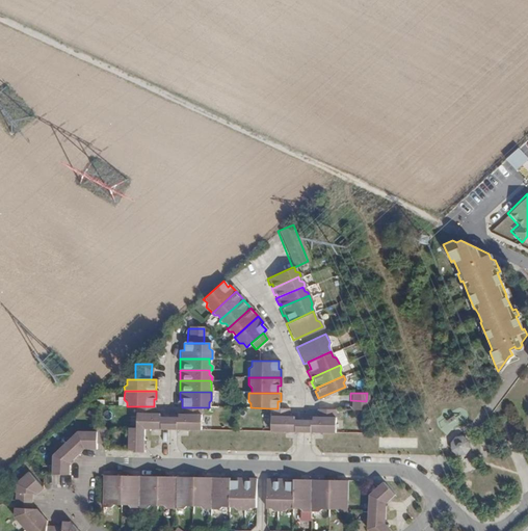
[(350,409),(366,409),(366,401),(350,400),(350,409)]
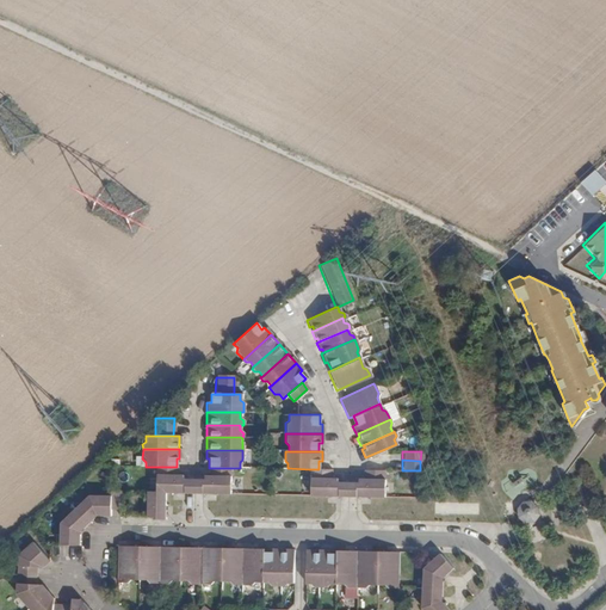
[(177,476),(177,467),(156,467),(156,493),(165,494),(184,494),(184,480),(181,480),(181,476),(177,476)]
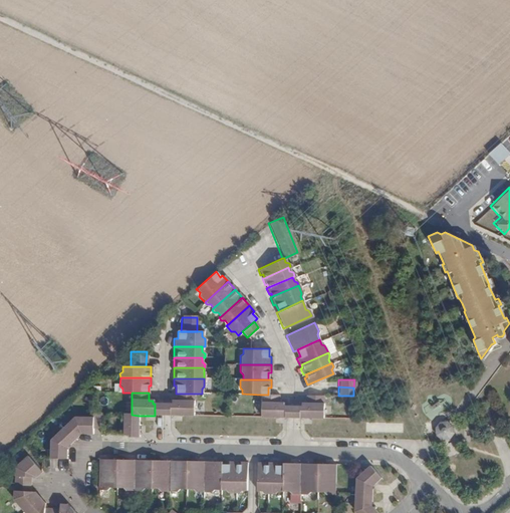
[(169,416),(193,416),(193,394),(176,394),(176,401),(171,401),(171,404),(169,404),(169,416)]
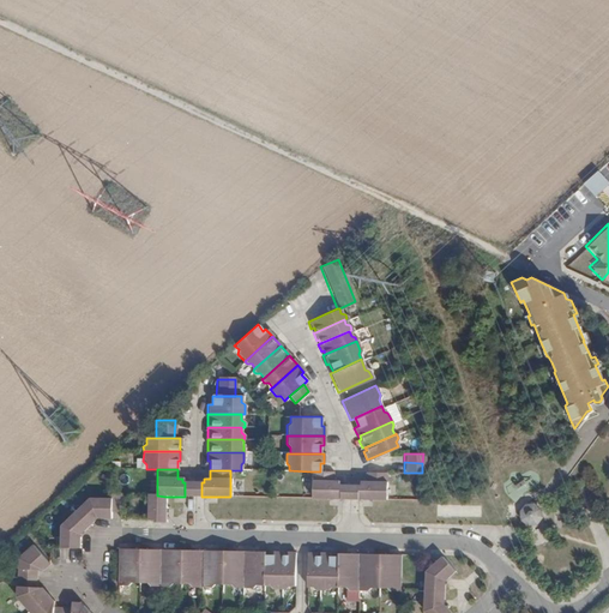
[(311,472),(311,498),(339,498),(339,485),(336,485),(336,481),(331,481),(331,472),(320,472),(311,472)]
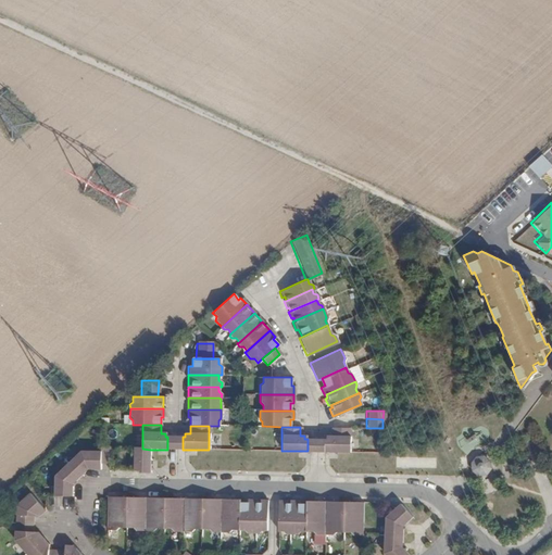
[(323,452),(349,452),(349,427),(330,427),(330,436),(325,436),(325,439),(323,439),(323,452)]
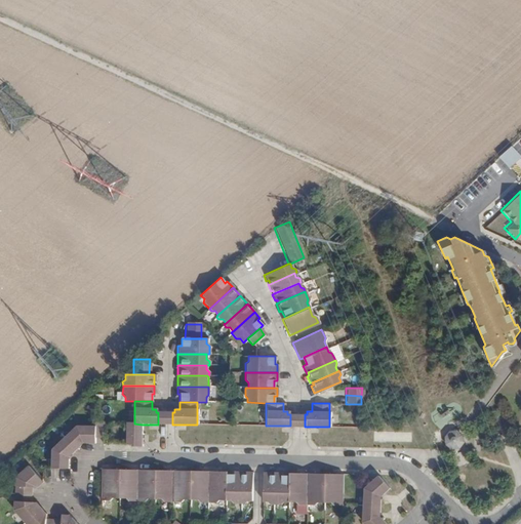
[(164,425),(172,425),(172,412),(164,412),(158,412),(158,425),(164,425)]
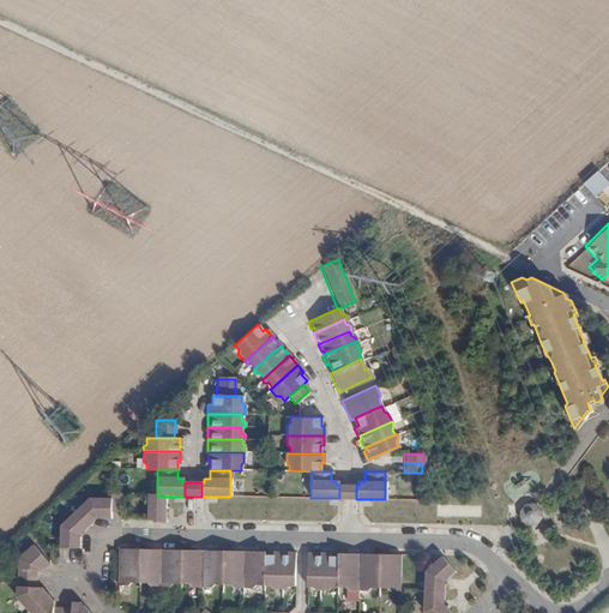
[(345,498),(356,499),(356,485),(347,485),(339,485),(339,498),(345,498)]
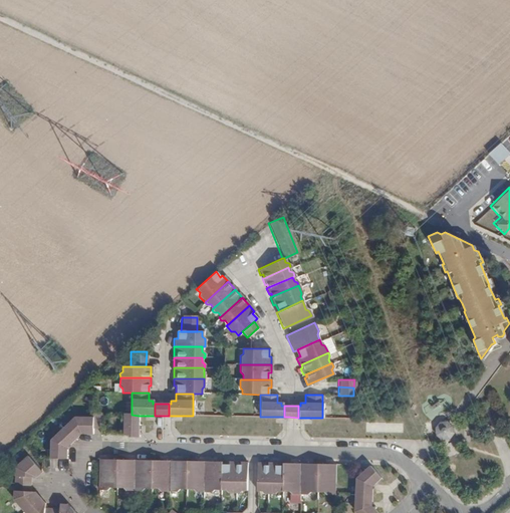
[(123,415),(122,436),(129,436),(128,438),(138,438),(139,416),(132,415),(123,415)]
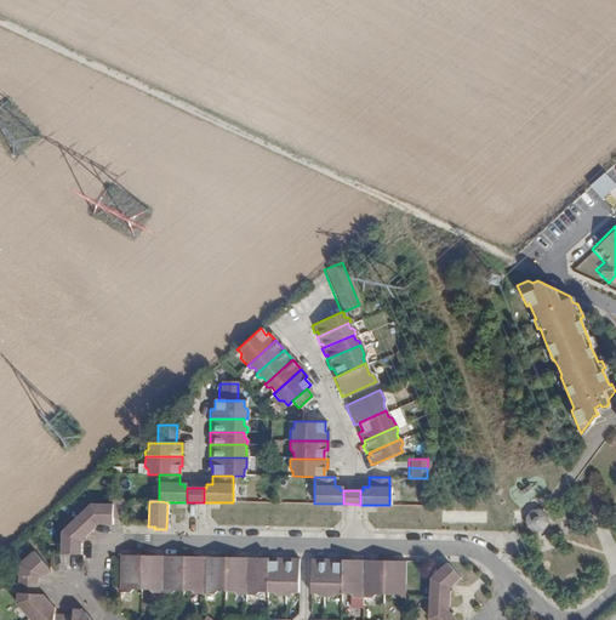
[(91,506),(75,521),(90,535),(98,525),(112,525),(112,521),(112,506),(91,506)]
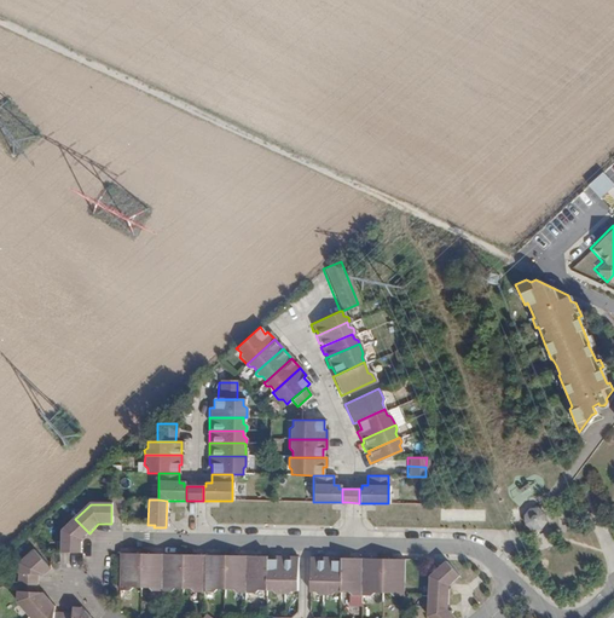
[(525,523),(531,527),(539,526),(544,519),(543,512),(537,507),(528,508),(523,514),(525,523)]
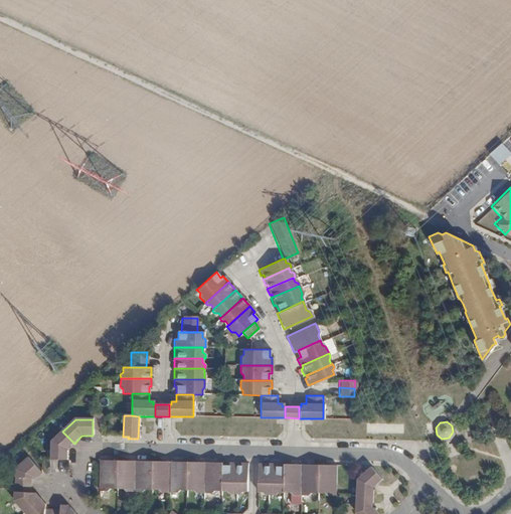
[(50,445),(49,461),(66,461),(66,451),(74,444),(62,432),(50,445)]
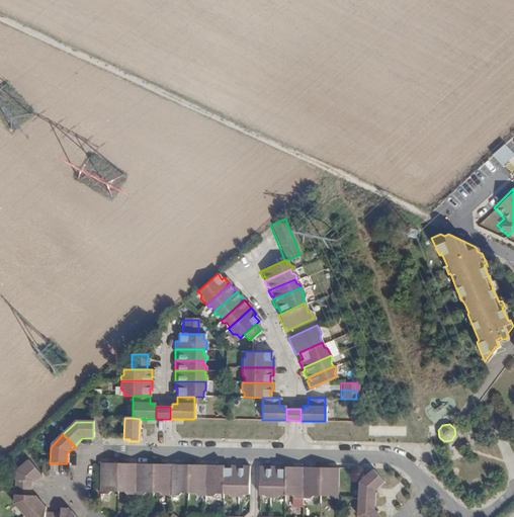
[(35,483),(41,478),(26,461),(14,474),(14,482),(30,483),(35,483)]
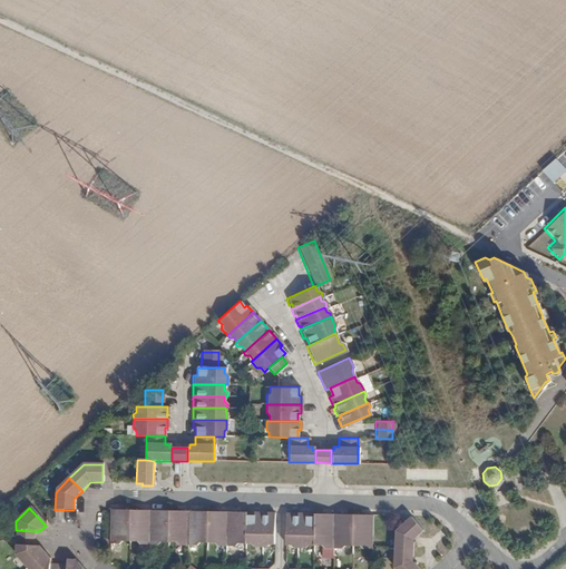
[(110,510),(109,545),(116,545),(119,542),(129,542),(129,511),(110,510)]
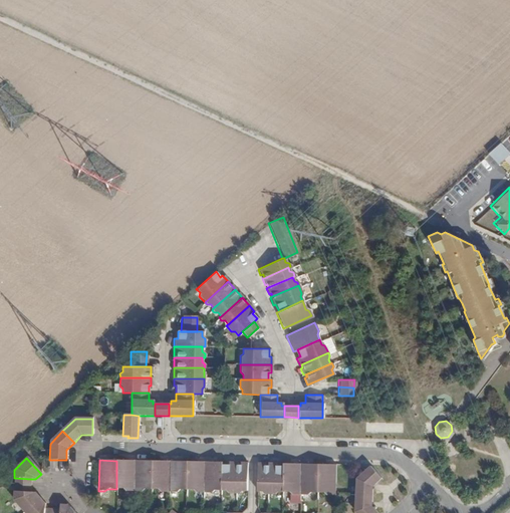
[(116,461),(116,489),(124,489),(128,491),(134,491),(134,461),(116,461)]
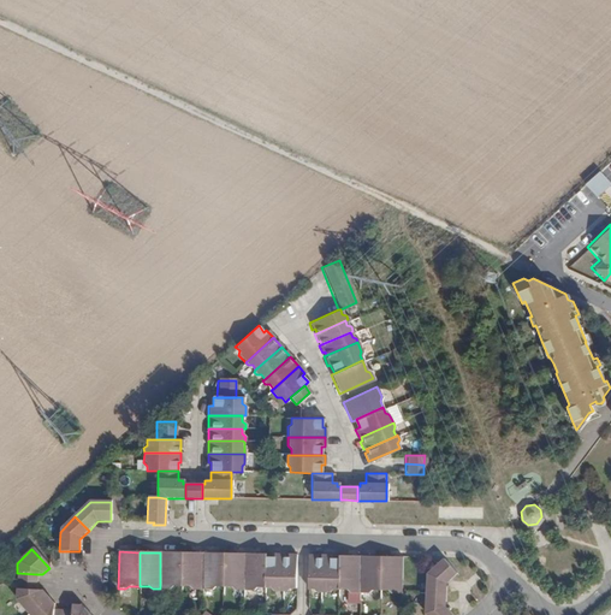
[(160,553),(160,589),(167,589),(170,586),(181,586),(182,553),(160,553)]
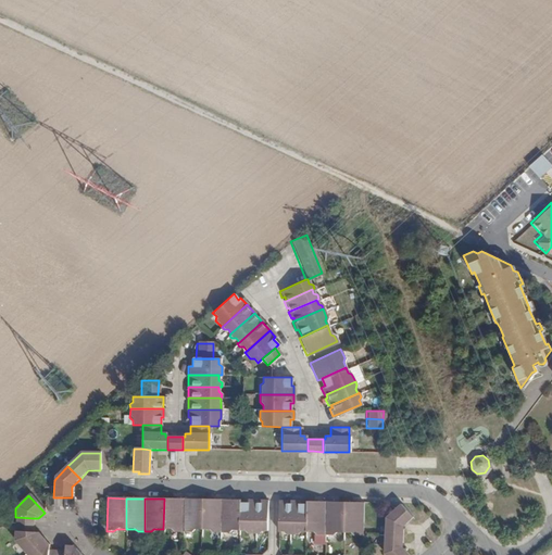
[(164,499),(163,529),(173,529),(176,532),(183,532),(183,499),(164,499)]
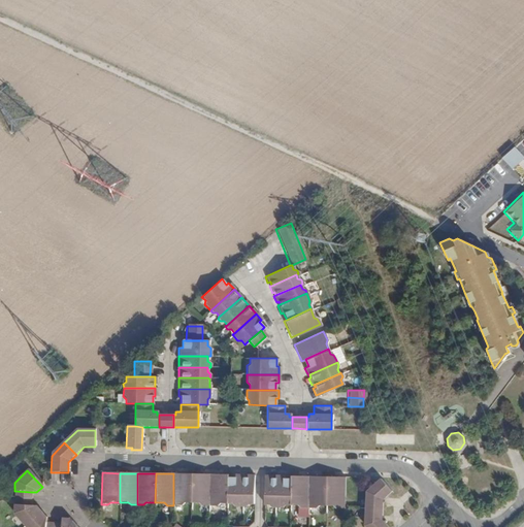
[(173,473),(173,505),(179,505),(182,502),(191,502),(192,473),(173,473)]
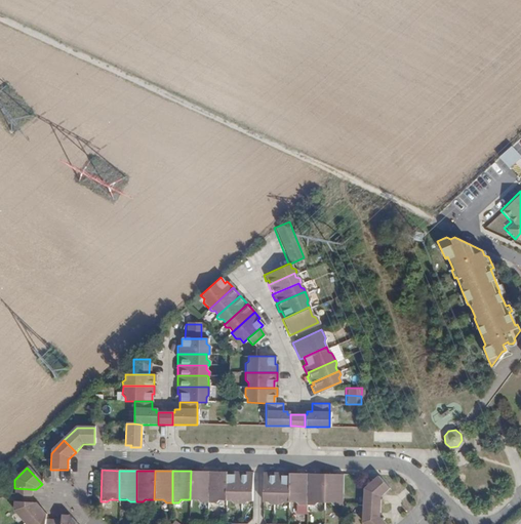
[(191,471),(190,499),(199,500),(201,502),(207,502),(208,472),(191,471)]
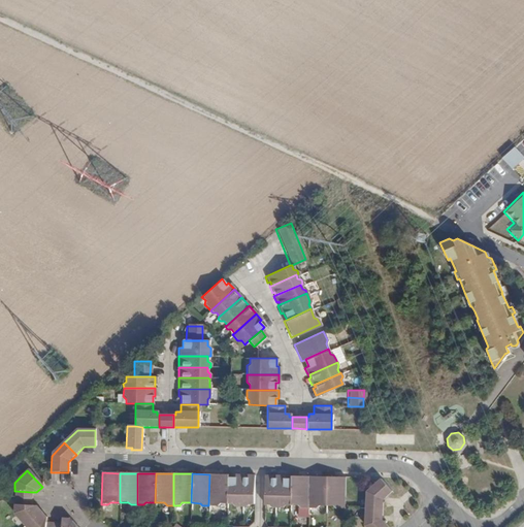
[(209,474),(208,505),(215,505),(218,503),(227,503),(227,474),(209,474)]
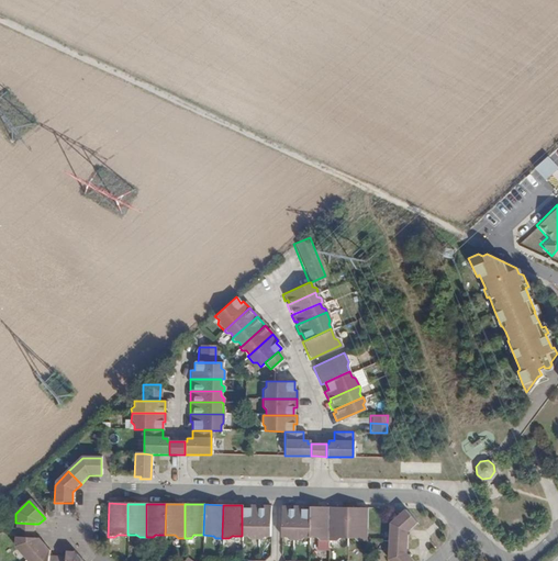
[(242,505),(242,536),(249,536),(252,539),(258,539),(258,505),(242,505)]
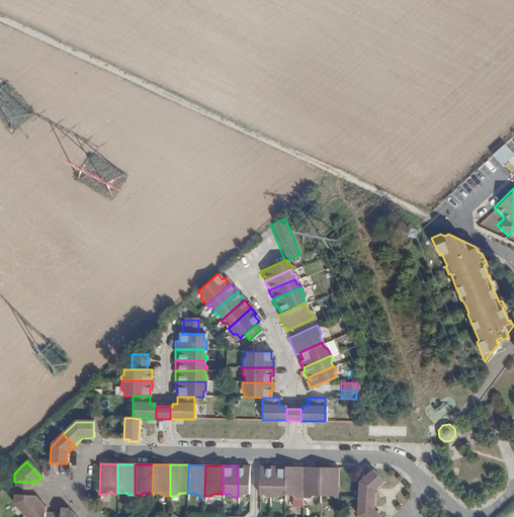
[(238,465),(238,497),(241,497),(244,495),(248,494),(249,465),(238,465)]
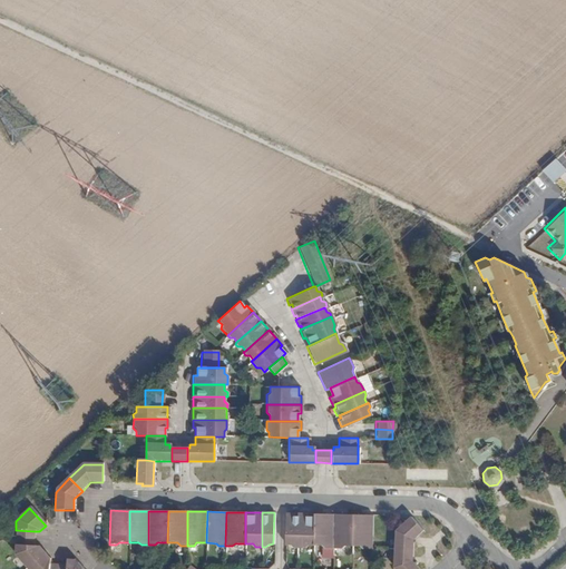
[(292,547),(295,547),(296,516),(293,516),(293,513),(285,513),(284,545),(290,545),(292,547)]
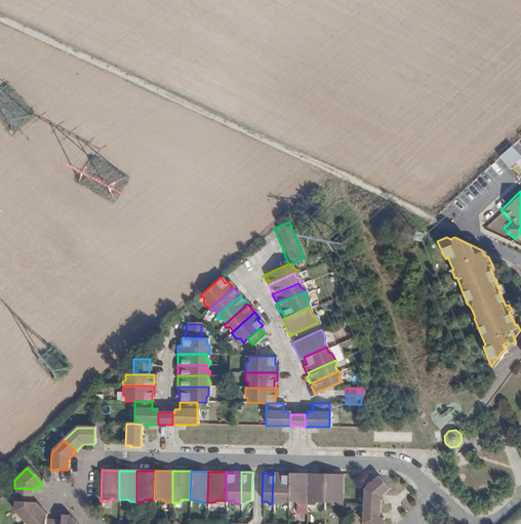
[(284,501),(288,501),(288,477),(281,477),(281,475),(281,473),(273,473),(273,475),(272,504),(281,504),(284,501)]
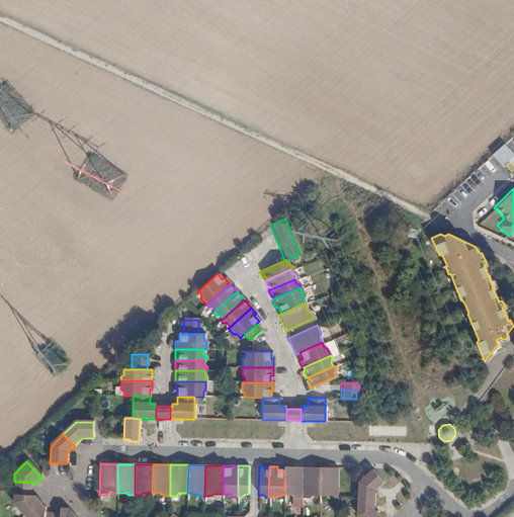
[(295,498),(302,498),(302,466),(284,466),(284,468),(284,470),(284,495),(293,495),(295,498)]
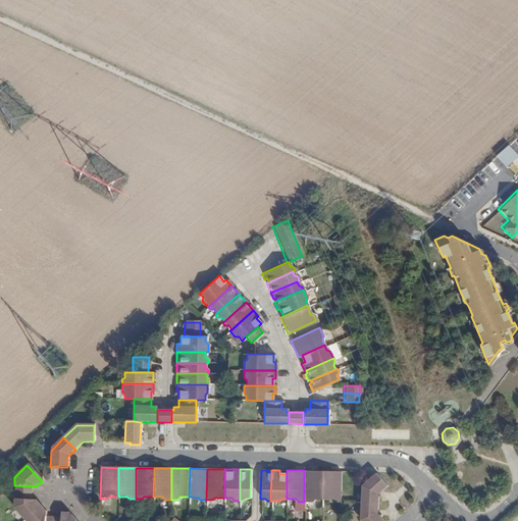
[(313,499),(322,499),(322,470),(304,470),(304,502),(310,502),(313,499)]
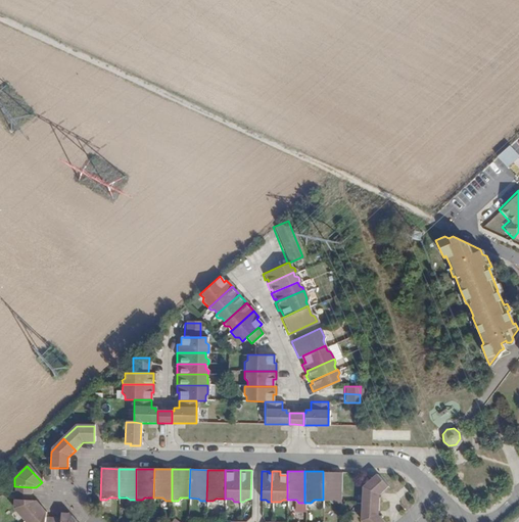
[(323,471),(323,500),(332,501),(334,503),(340,503),(340,472),(323,471)]
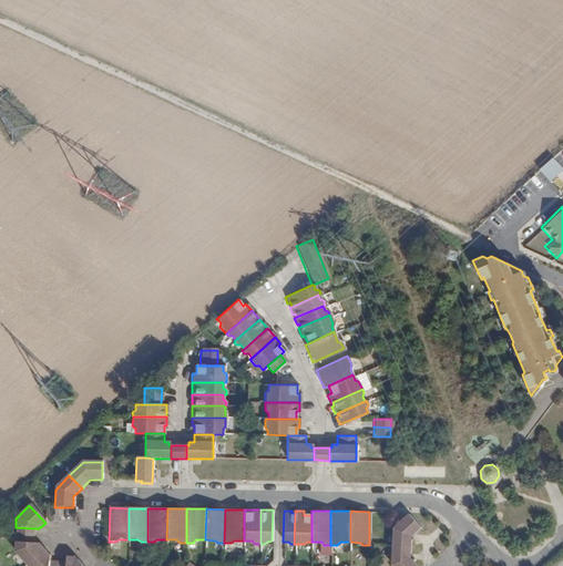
[(393,545),(411,546),(412,534),(420,526),(408,513),(401,518),(395,525),(393,545)]
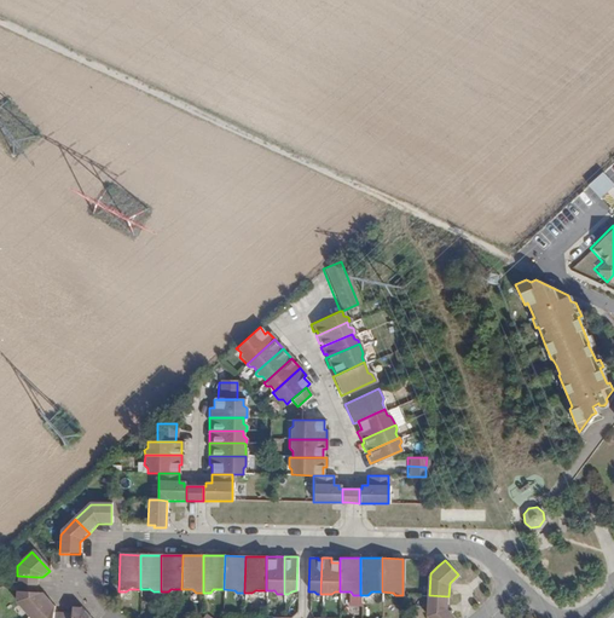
[(28,617),(48,601),(42,594),(35,594),(16,593),(16,604),(28,617)]
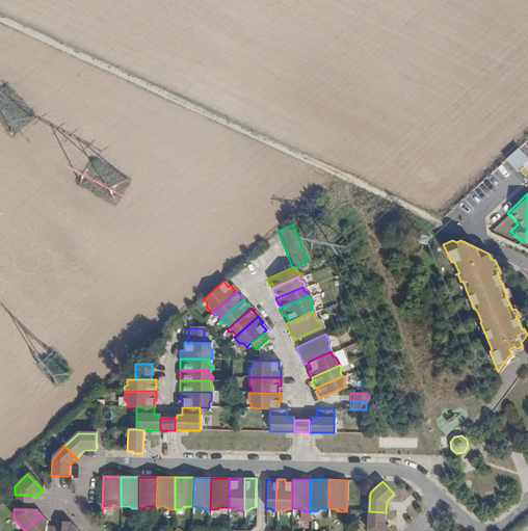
[(368,530),(391,530),(392,530),(385,524),(386,512),(369,511),(368,530)]
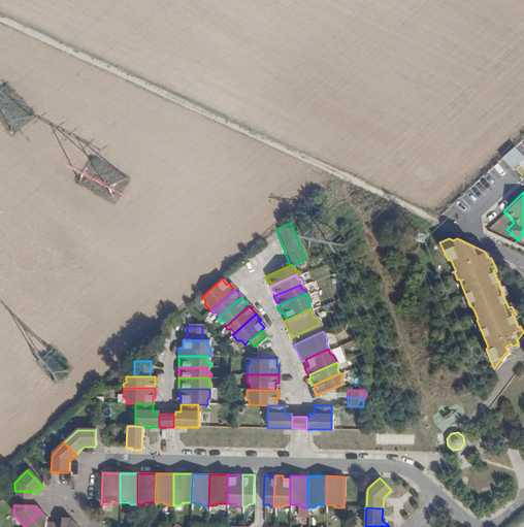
[(45,526),(45,524),(45,518),(41,513),(24,526),(45,526)]
